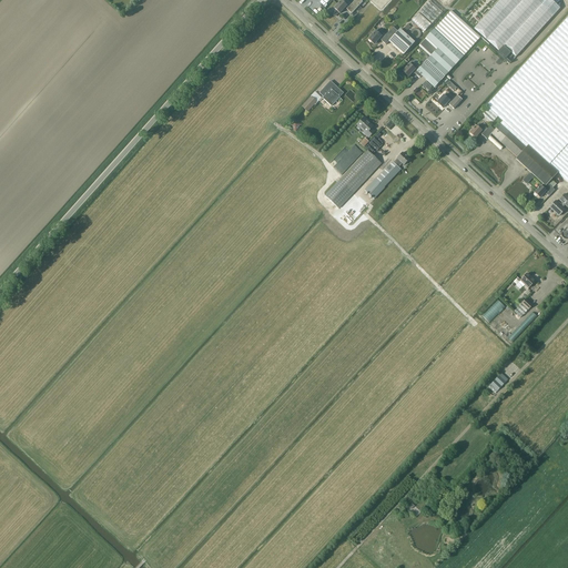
[(352,13),(363,1),(361,0),(355,0),(350,7),(342,0),(334,8),(341,13),(346,8),(347,9),(352,13)]
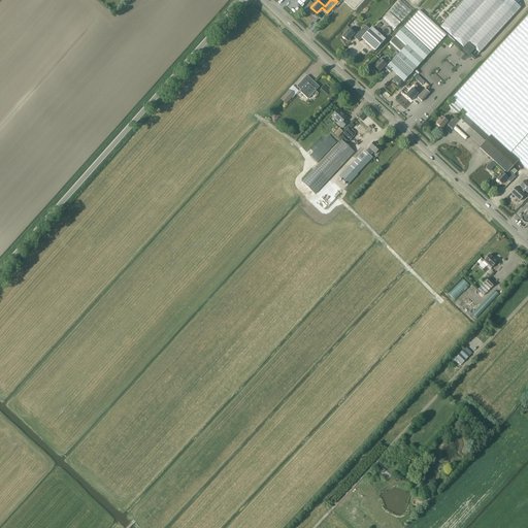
[(512,0),(464,0),(440,27),(463,47),(462,50),(469,56),(475,50),(480,54),(521,8),(513,0),(512,0)]
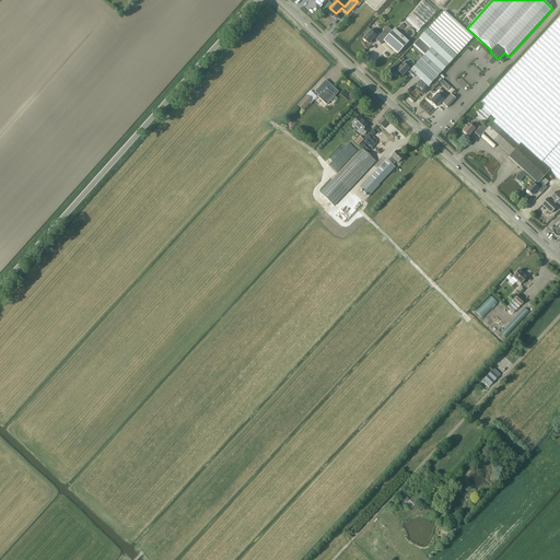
[(436,12),(423,1),(413,12),(427,23),(436,12)]
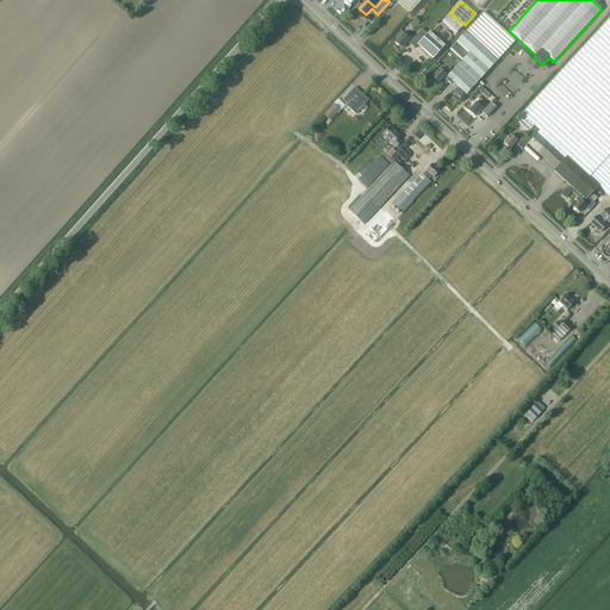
[(484,13),(465,35),(496,63),(516,41),(493,20),(485,12),(484,13)]
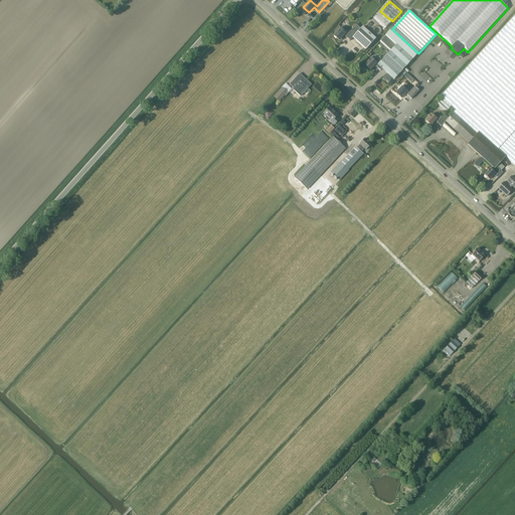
[(341,28),(334,35),(340,40),(345,35),(346,36),(350,40),(353,38),(366,50),(376,39),(363,27),(361,29),(357,25),(350,32),(348,30),(346,30),(345,32),(341,28)]
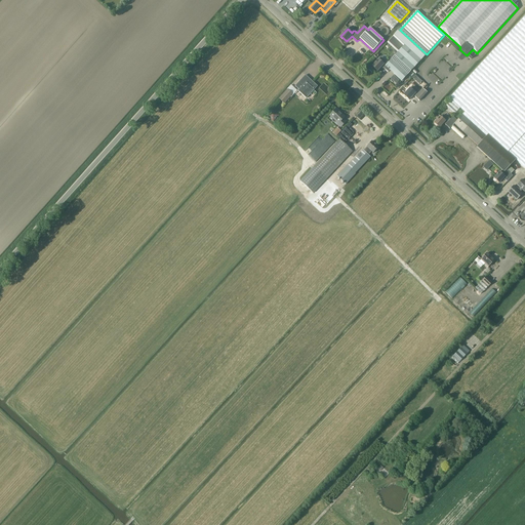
[(400,30),(393,37),(420,62),(427,54),(400,30)]
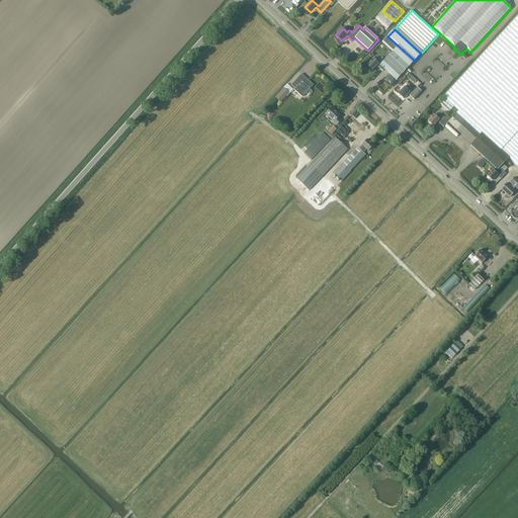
[(373,59),(367,65),(372,70),(377,65),(378,67),(382,71),(384,69),(397,80),(415,61),(387,36),(382,42),(385,46),(393,52),(386,59),(380,65),(377,62),(379,61),(379,59),(377,57),(375,57),(373,59)]
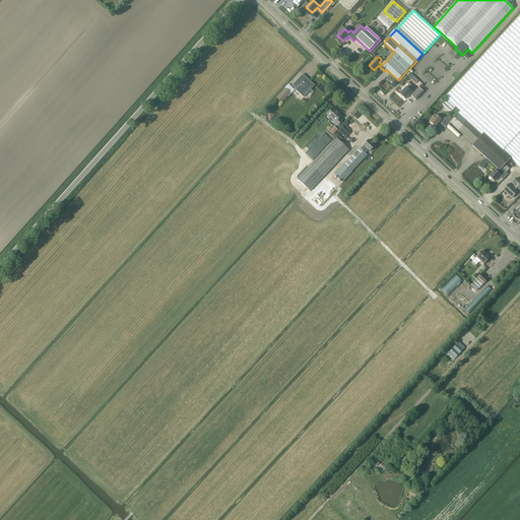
[(425,74),(433,83),(436,79),(429,71),(425,74)]
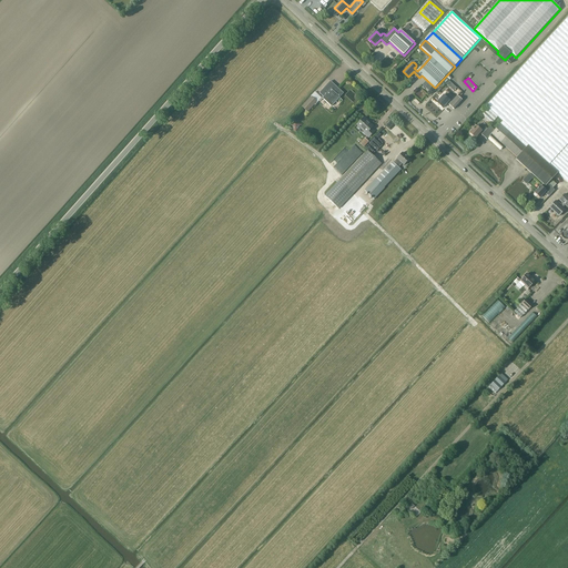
[(455,91),(457,88),(449,80),(446,83),(455,91)]
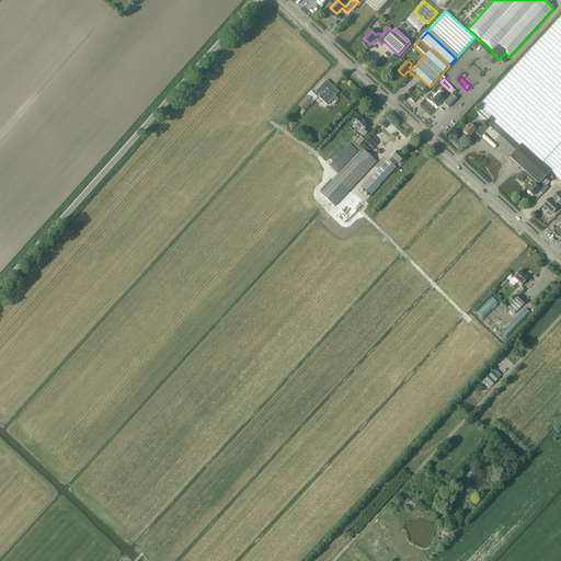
[(335,95),(339,92),(329,83),(323,89),(321,87),(316,92),(320,96),(319,98),(328,105),(335,96),(335,95)]
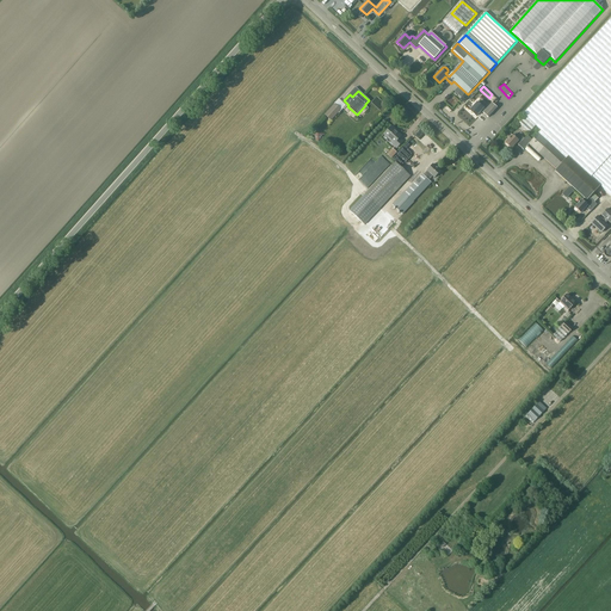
[(452,94),(448,99),(454,105),(458,100),(452,94)]
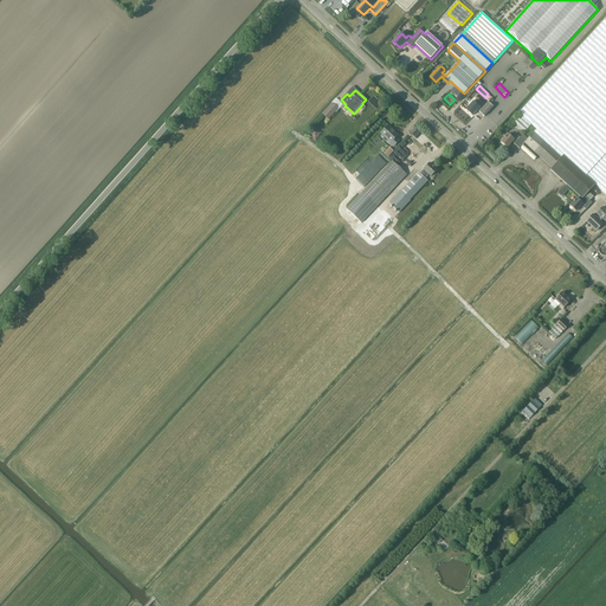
[(479,111),(484,116),(494,107),(488,102),(482,109),(474,102),(466,109),(472,115),(478,109),(479,111)]
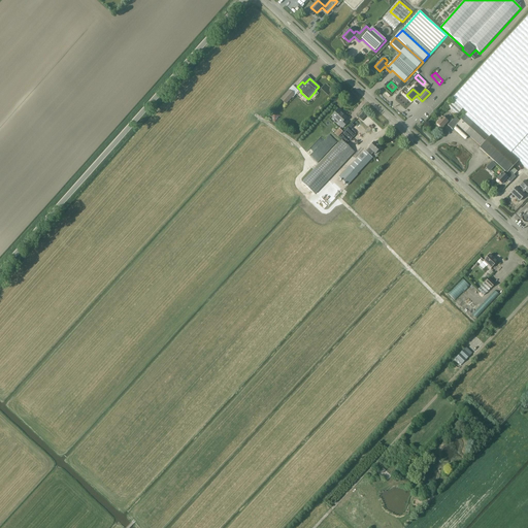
[(294,95),(289,91),(281,100),(286,104),(294,95)]
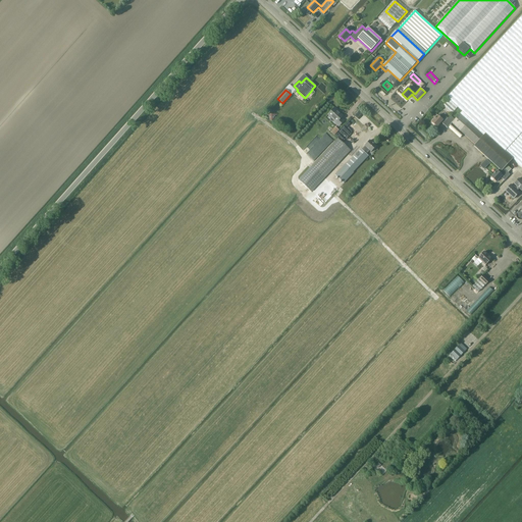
[(448,100),(444,105),(453,113),(457,108),(448,100)]
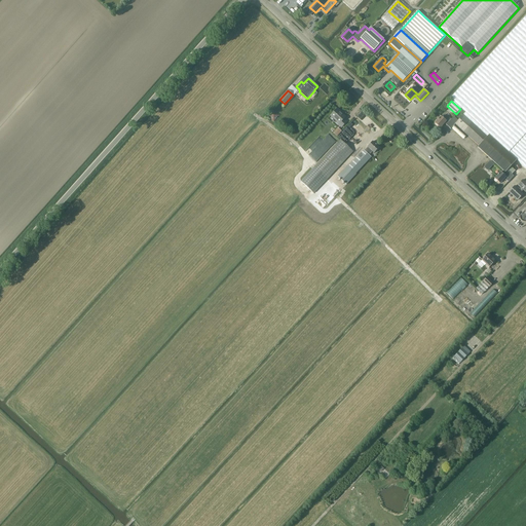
[(341,127),(346,122),(343,119),(345,117),(342,114),(342,115),(339,113),(340,112),(337,109),(331,116),(339,123),(338,124),(341,127)]
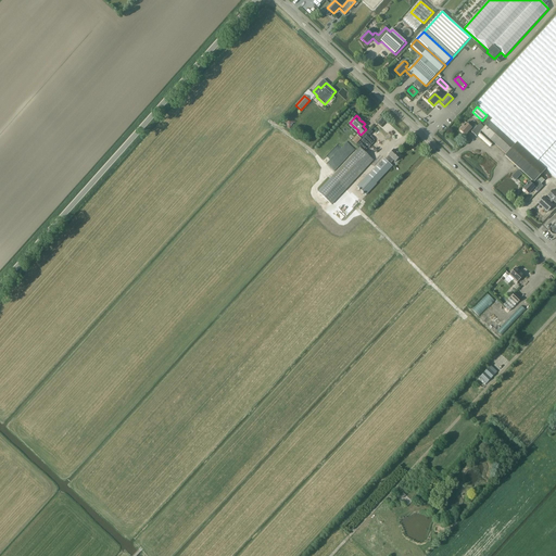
[(297,123),(293,119),(292,122),(291,121),(292,119),(289,116),(283,124),(290,129),(297,123)]
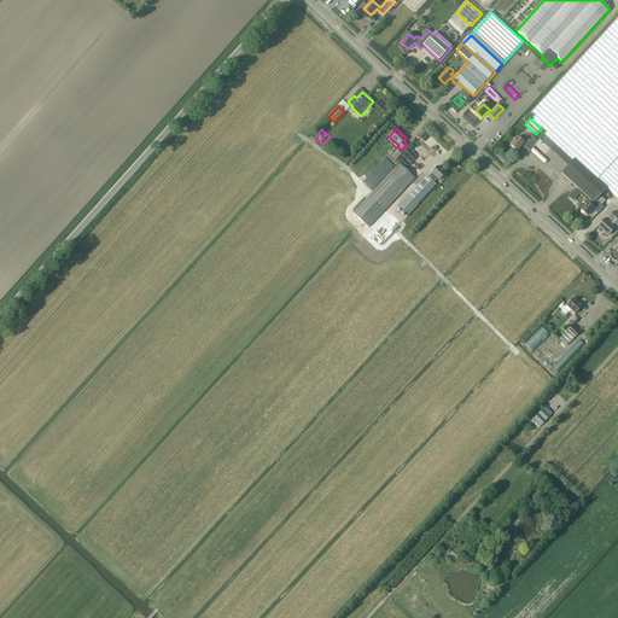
[(517,151),(525,143),(522,139),(522,140),(518,136),(511,145),(517,151)]
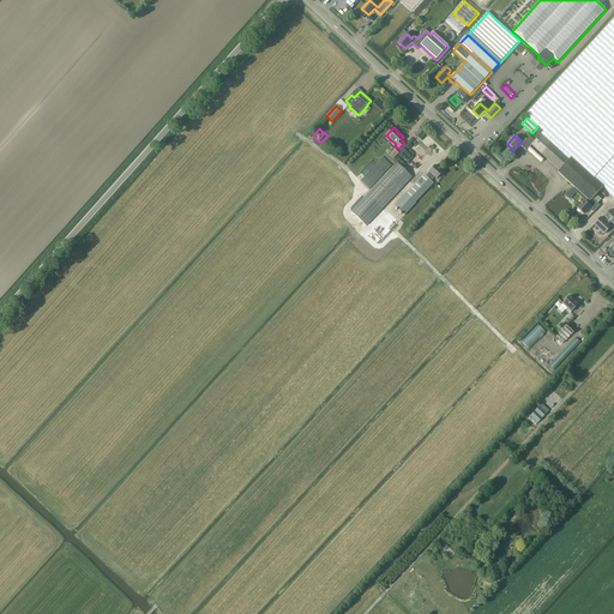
[(415,151),(423,161),(429,156),(414,138),(403,148),(405,151),(407,150),(410,155),(415,151)]
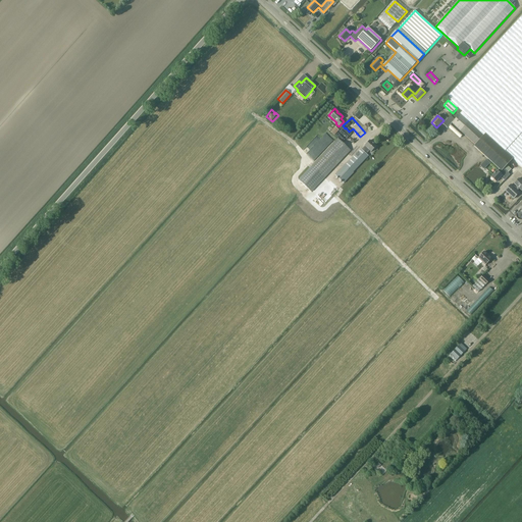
[(322,138),(328,143),(332,140),(326,134),(322,138)]
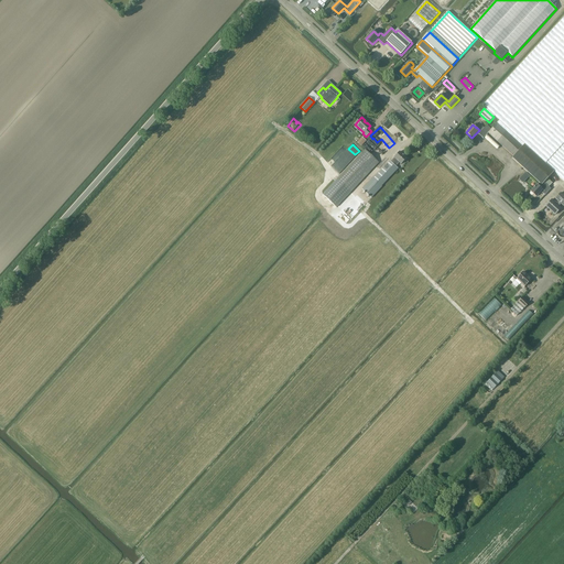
[(365,150),(323,195),(336,207),(345,198),(378,163),(365,150)]
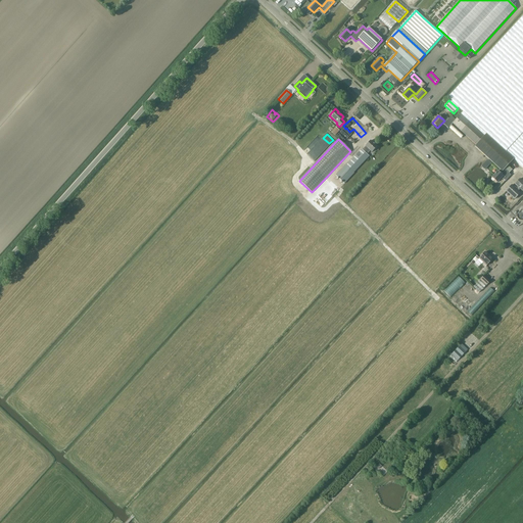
[(372,152),(377,147),(371,140),(366,146),(363,150),(362,149),(346,165),(345,165),(336,176),(344,183),(354,173),(353,173),(369,156),(367,154),(370,150),(372,152)]
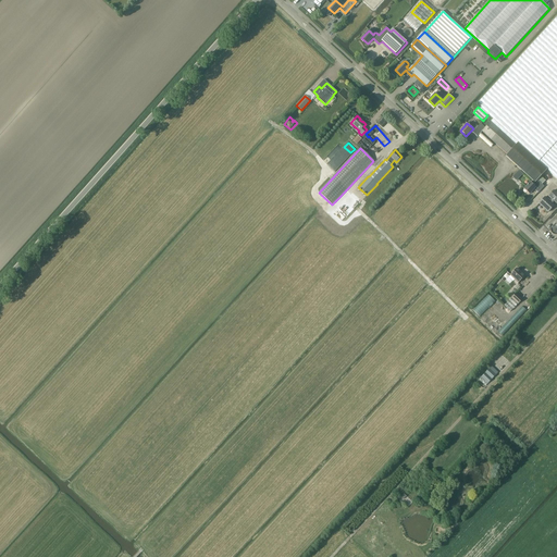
[(519,169),(514,176),(517,180),(523,173),(519,169)]
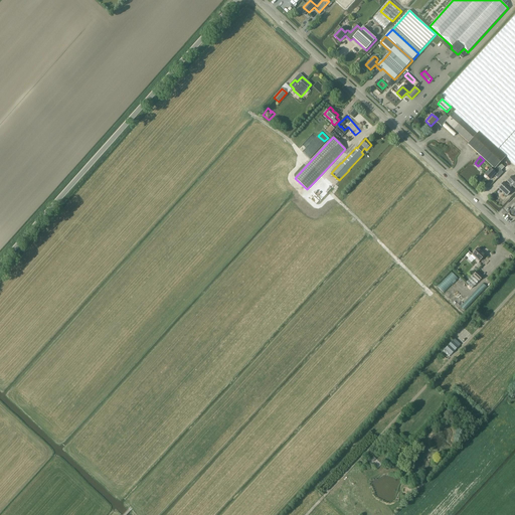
[(503,172),(501,171),(496,166),(494,169),(493,170),(490,168),(484,175),(489,180),(494,175),(498,178),(503,172)]
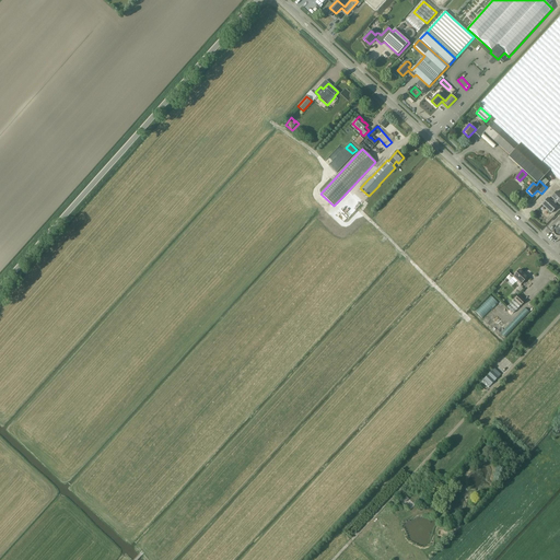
[(548,198),(543,205),(551,213),(557,207),(555,205),(557,202),(559,205),(559,203),(559,195),(557,193),(551,197),(555,200),(552,202),(548,198)]
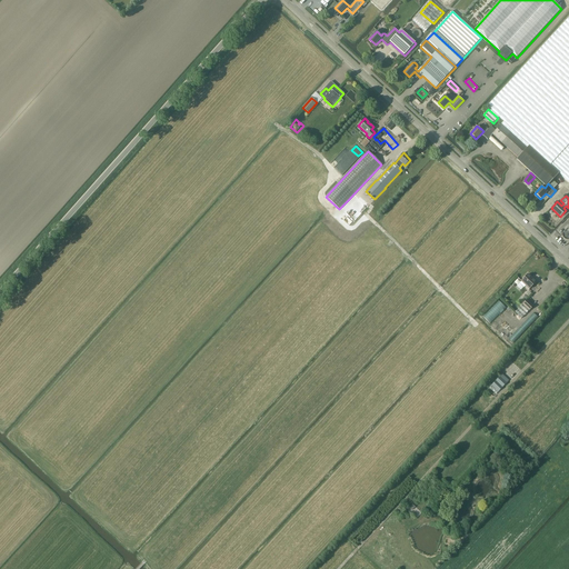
[(529,289),(536,282),(528,275),(521,281),(529,289)]
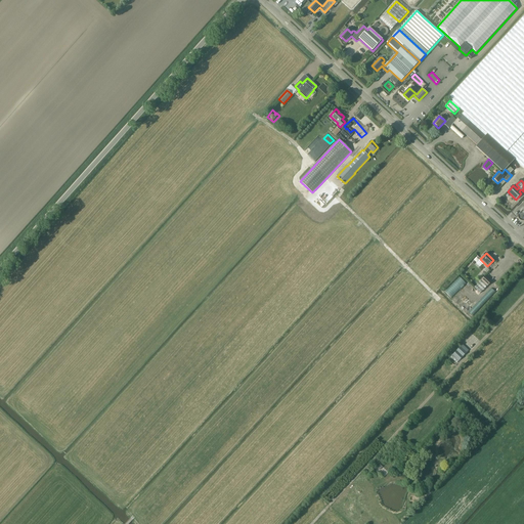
[(445,291),(451,297),(466,282),(460,276),(445,291)]
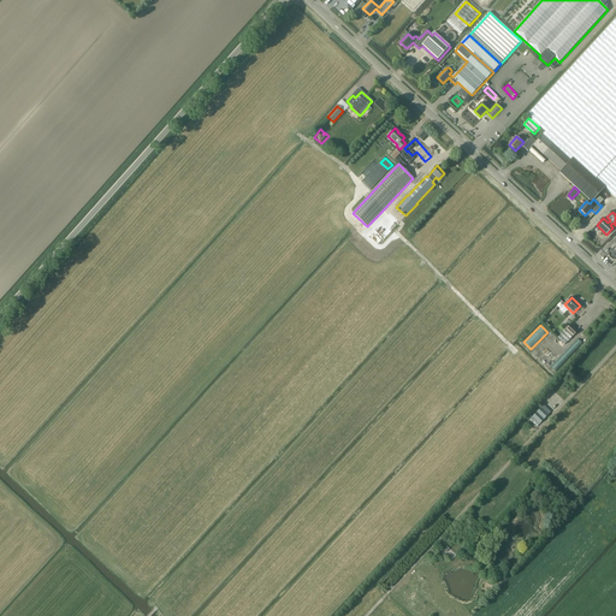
[(573,336),(578,332),(570,325),(566,330),(573,336)]
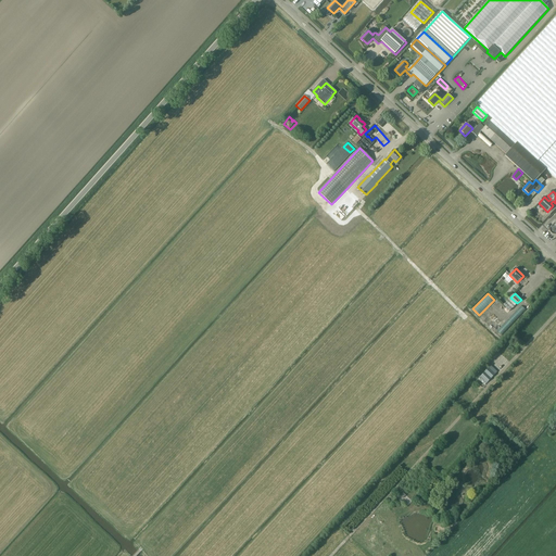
[(510,298),(503,305),(509,312),(517,303),(510,298)]
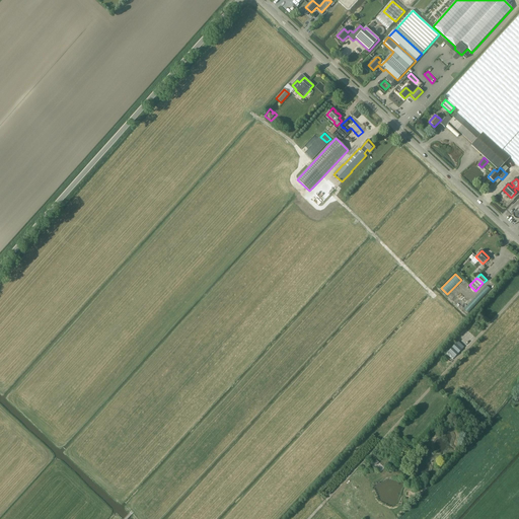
[(487,285),(464,308),(468,312),(491,288),(487,285)]
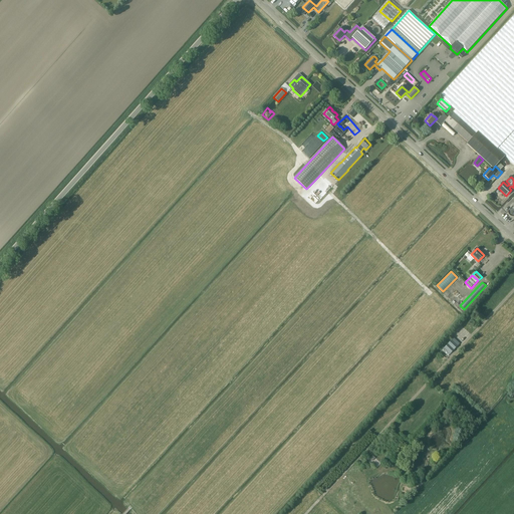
[(441,348),(449,356),(460,344),(454,338),(444,348),(443,346),(441,348)]
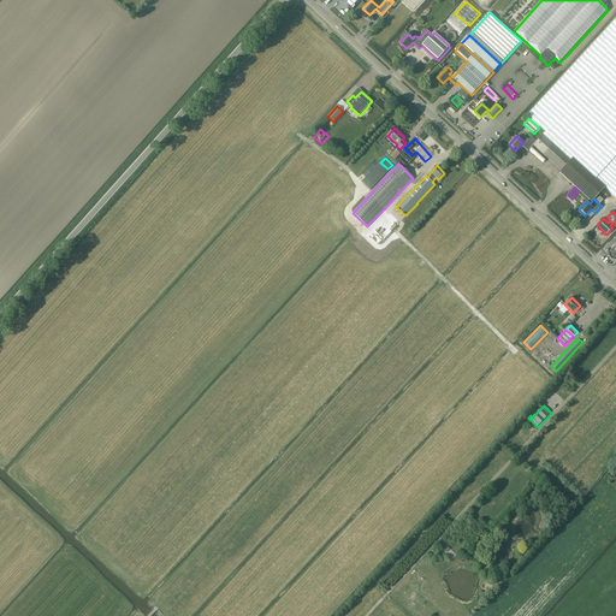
[(448,545),(443,551),(452,560),(457,554),(448,545)]
